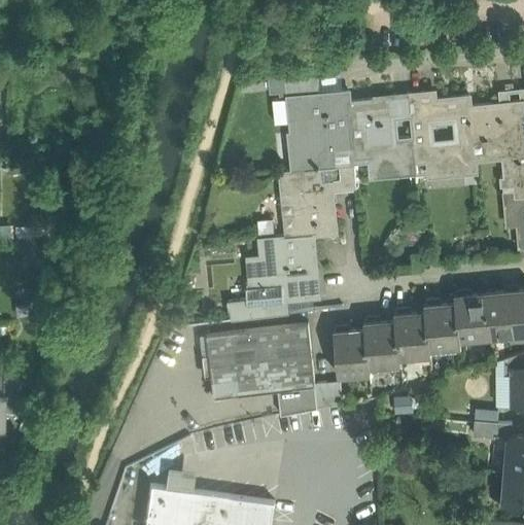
[(73,70),(63,69),(62,78),(72,79),(73,70)]
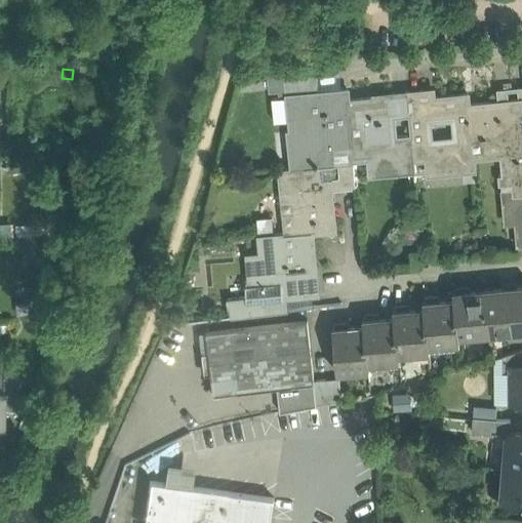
[(267,92),(282,89),(280,75),(265,77),(267,92)]
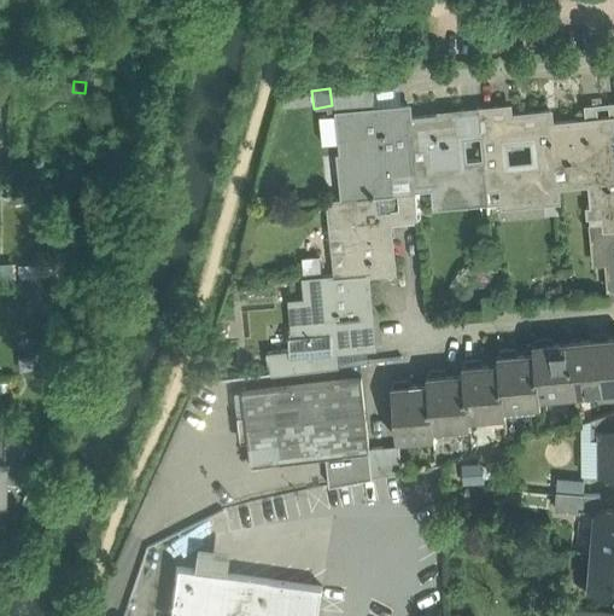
[(360,88),(332,91),(333,114),(337,114),(362,111),(360,88)]
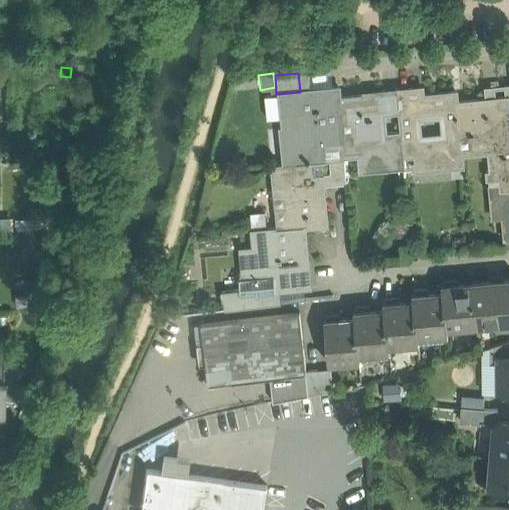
[(335,89),(312,91),(312,93),(300,94),(300,92),(279,94),(282,130),(289,129),(292,165),(308,164),(324,162),(322,142),(332,141),(332,144),(341,144),(336,98),(335,89)]
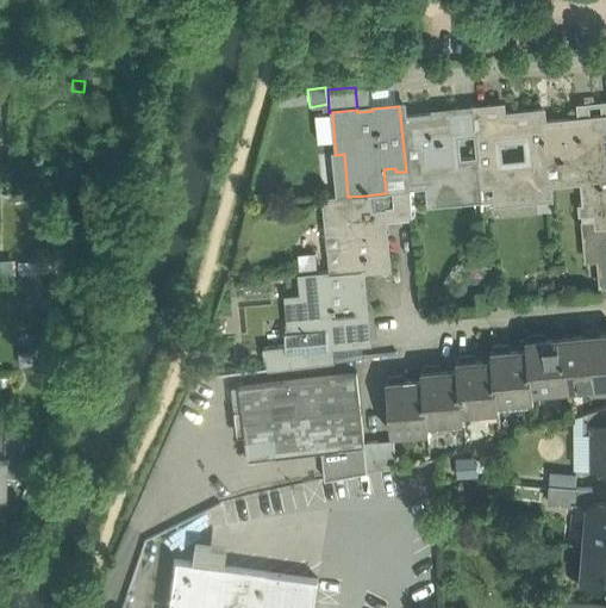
[(487,107),(469,109),(472,134),(489,132),(487,117),(487,107)]
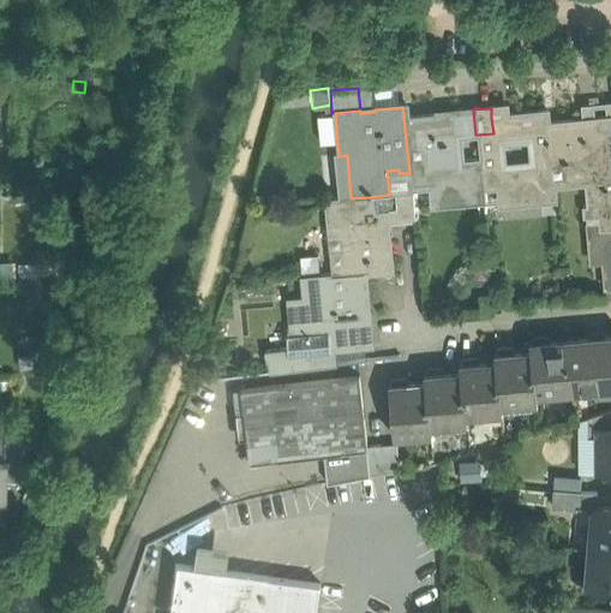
[(478,160),(457,161),(455,138),(475,136),(475,135),(473,109),(455,111),(455,113),(403,118),(409,173),(411,189),(429,186),(430,196),(459,192),(459,197),(481,196),(481,190),(478,160)]
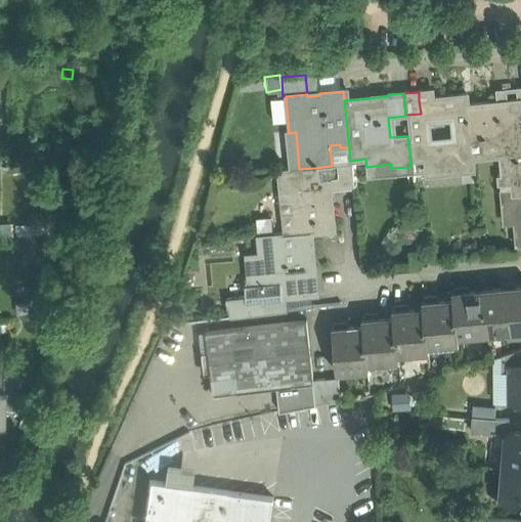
[(465,95),(419,100),(421,114),(405,115),(405,116),(407,136),(410,162),(424,160),(425,167),(439,166),(440,173),(472,170),(469,143),(465,106),(466,106),(465,95)]
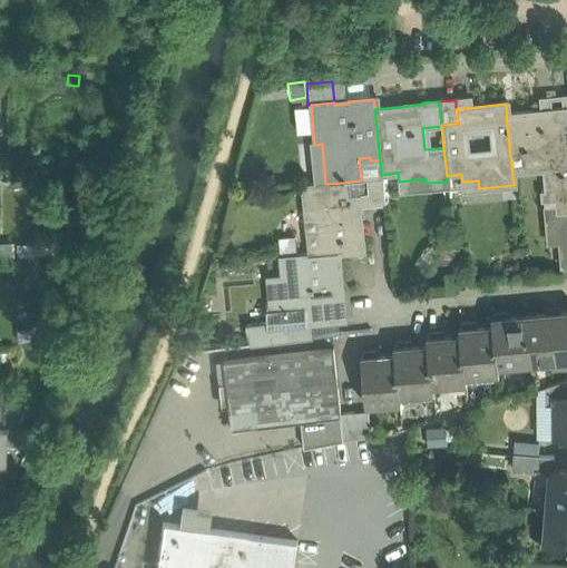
[(566,153),(566,136),(566,120),(561,121),(560,110),(507,116),(506,116),(510,156),(520,155),(521,163),(541,160),(545,193),(560,192),(561,206),(561,207),(566,206),(566,153)]
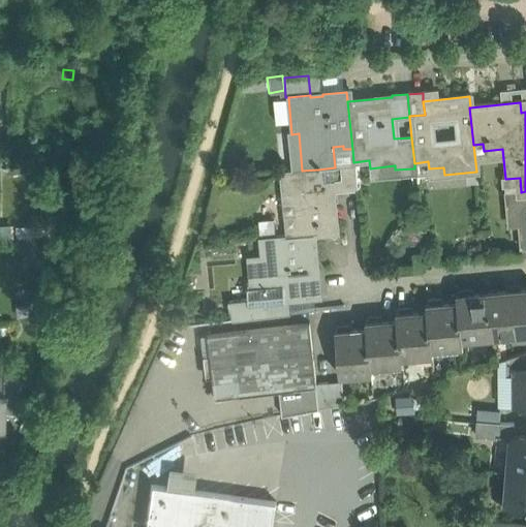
[(353,166),(339,167),(340,181),(341,192),(356,191),(353,166)]
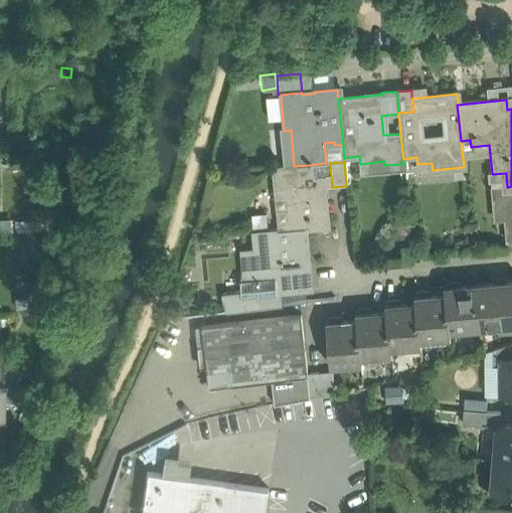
[(294,166),(272,169),(274,189),(282,188),(286,230),(304,229),(326,227),(323,188),(332,187),(331,176),(311,178),(310,165),(294,166)]
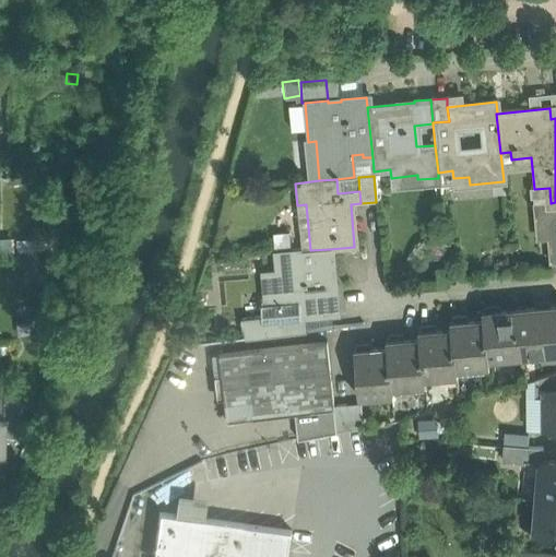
[(555,202),(551,203),(551,202),(533,203),(536,239),(553,238),(555,262),(555,261),(555,202)]
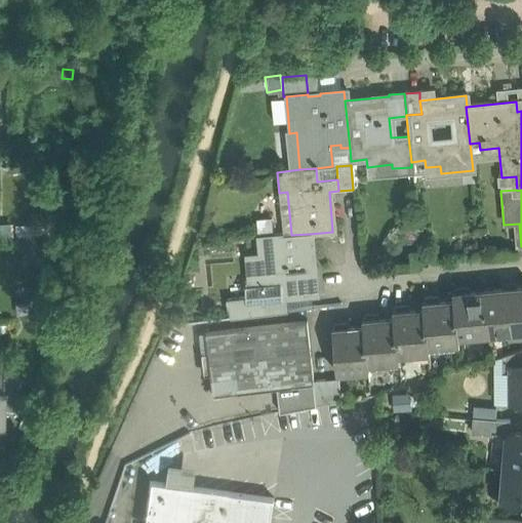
[(255,218),(256,234),(282,232),(281,216),(255,218)]
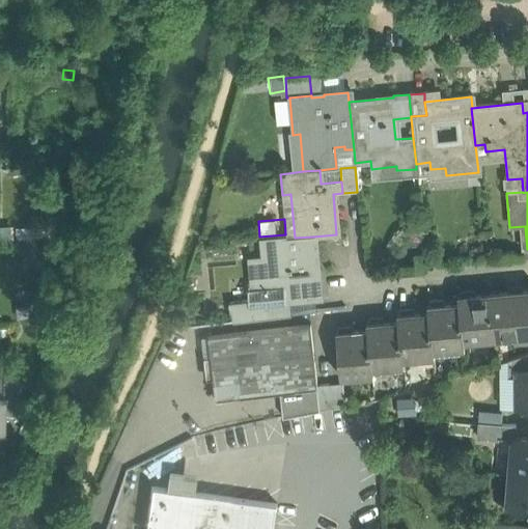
[(295,238),(262,241),(265,258),(254,259),(257,289),(245,289),(246,302),(247,307),(283,303),(283,300),(296,299),(297,302),(317,300),(313,267),(316,267),(313,237),(295,238)]
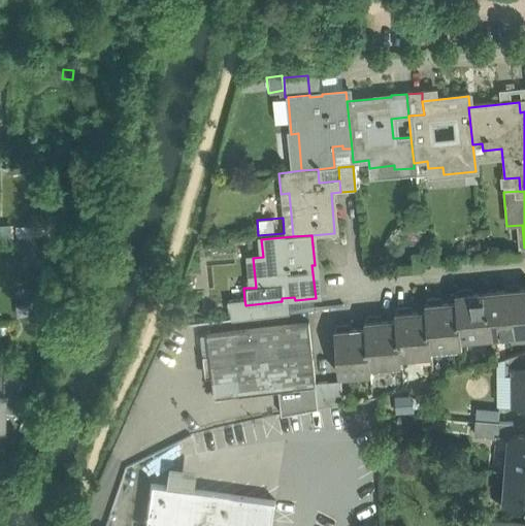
[(524,289),(487,293),(486,292),(485,292),(489,339),(490,339),(489,329),(509,327),(510,340),(524,338),(524,289)]
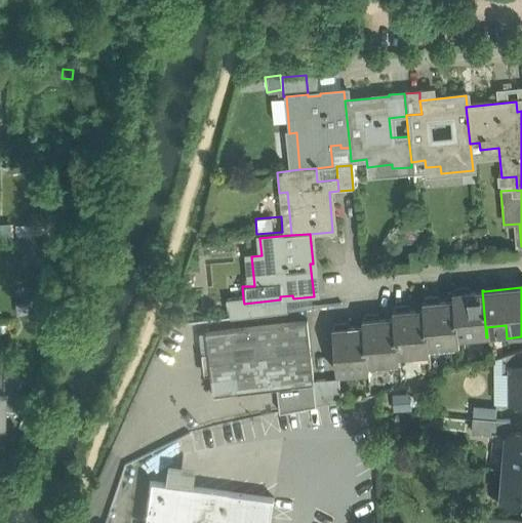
[(481,291),(452,294),(452,292),(451,292),(456,346),(457,346),(456,334),(485,331),(486,337),(482,290),(481,290),(481,291)]
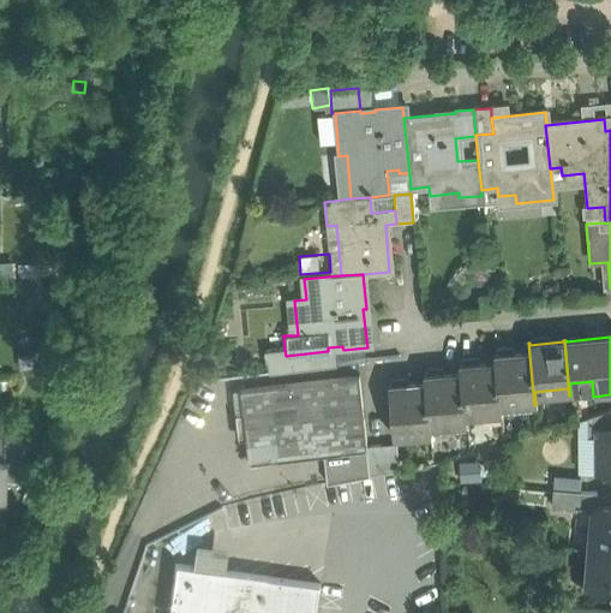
[(528,352),(495,356),(495,353),(493,353),(499,416),(498,402),(533,399),(533,405),(534,405),(528,343),(527,344),(528,352)]
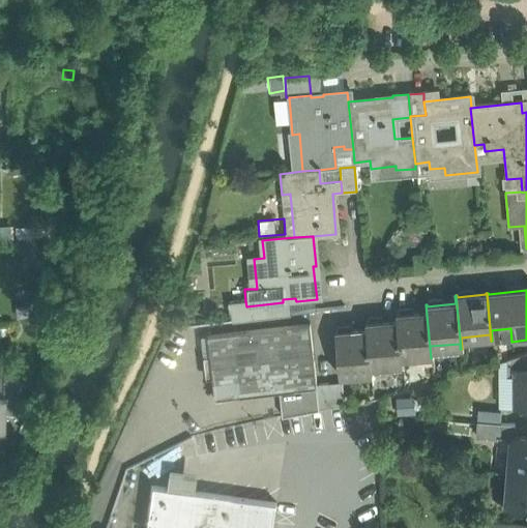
[(245,301),(227,303),(229,323),(245,321),(243,306),(246,306),(245,301)]
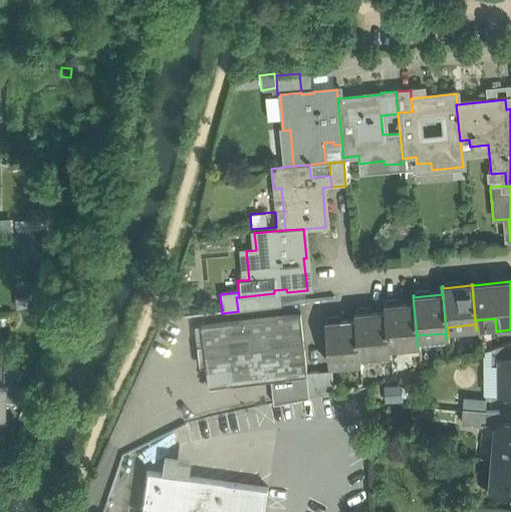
[(239,297),(236,297),(238,311),(277,306),(275,293),(274,293),(239,297)]
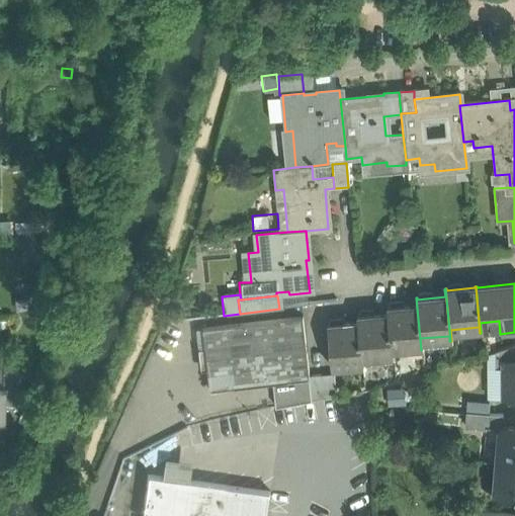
[(416,306),(388,309),(387,308),(391,359),(392,359),(391,347),(419,344),(420,350),(421,350),(416,297),(415,297),(416,306)]
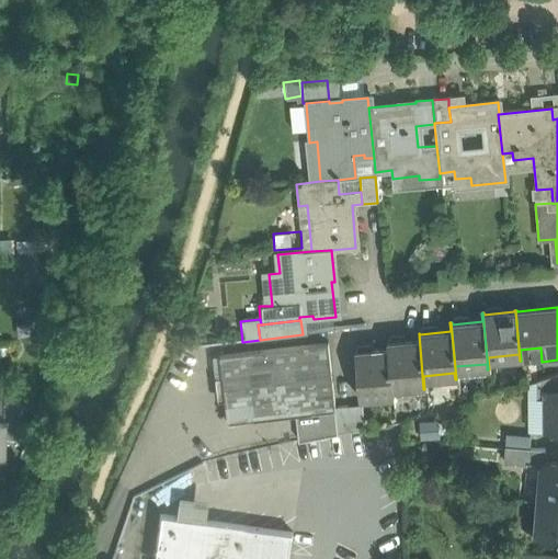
[(418,341),(387,343),(387,342),(386,342),(391,398),(393,398),(391,386),(422,383),(422,389),(423,389),(419,333),(418,333),(418,341)]
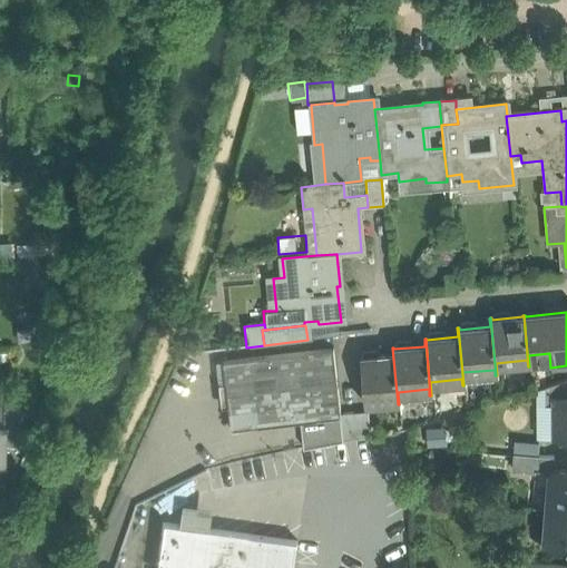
[(392,356),(360,360),(360,358),(359,358),(363,408),(365,408),(364,401),(397,398),(397,404),(398,404),(392,348),(391,348),(392,356)]
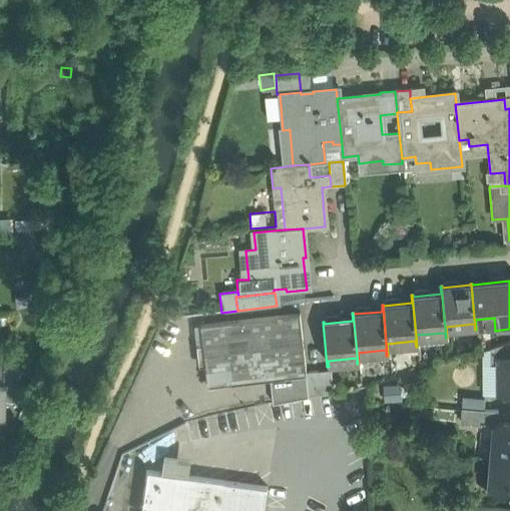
[(298,316),(197,328),(204,388),(269,381),(304,377),(305,377),(305,374),(298,316)]
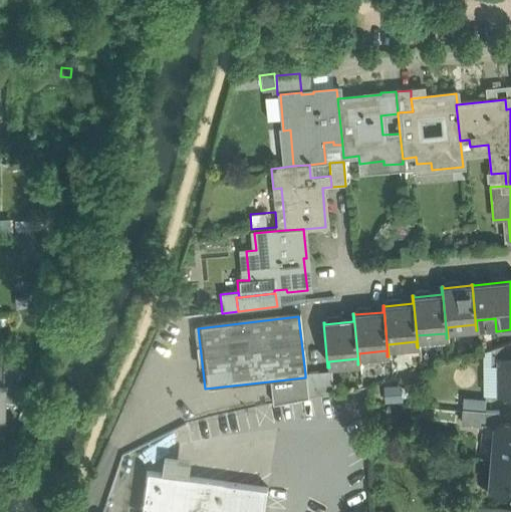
[(510,342),(489,350),(489,366),(498,366),(498,359),(510,359),(510,342)]
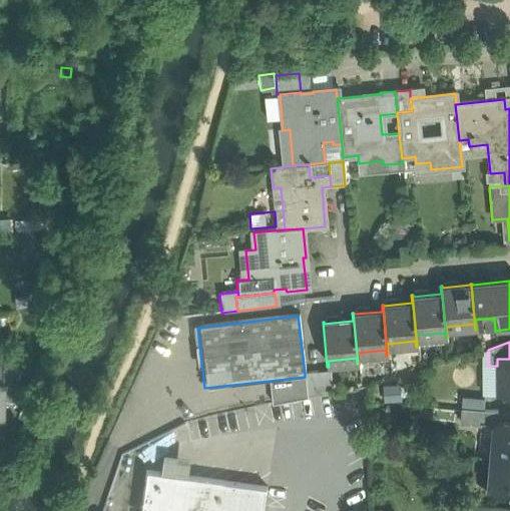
[(509,359),(497,359),(497,366),(497,396),(502,401),(509,401),(509,359)]
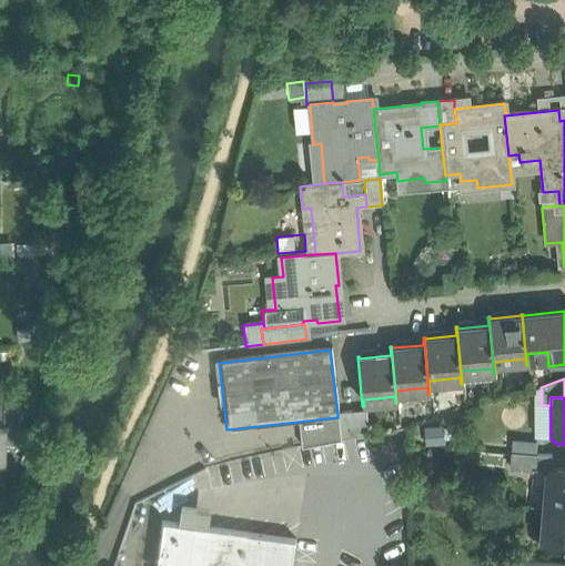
[(365,412),(351,413),(353,438),(366,436),(365,412)]
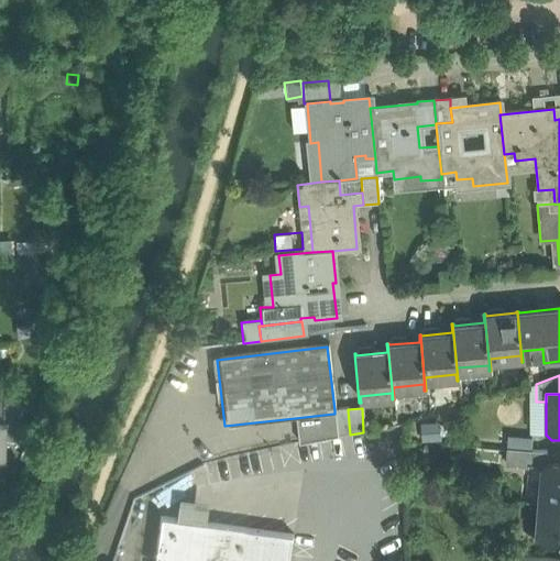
[(348,409),(335,410),(335,414),(333,414),(337,438),(350,435),(348,409)]
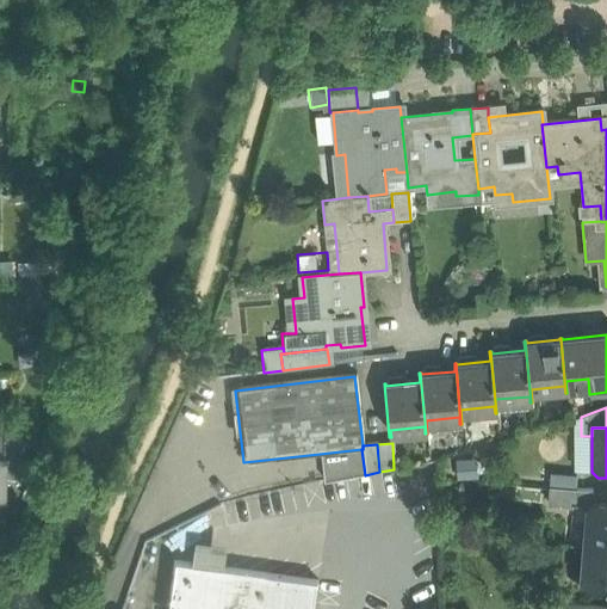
[(361,449),(320,454),(322,483),(365,475),(361,449)]
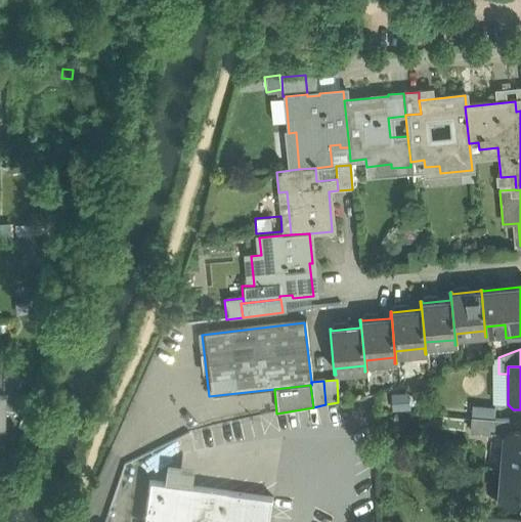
[(507,422),(470,419),(469,432),(504,435),(505,434),(506,434),(507,422)]
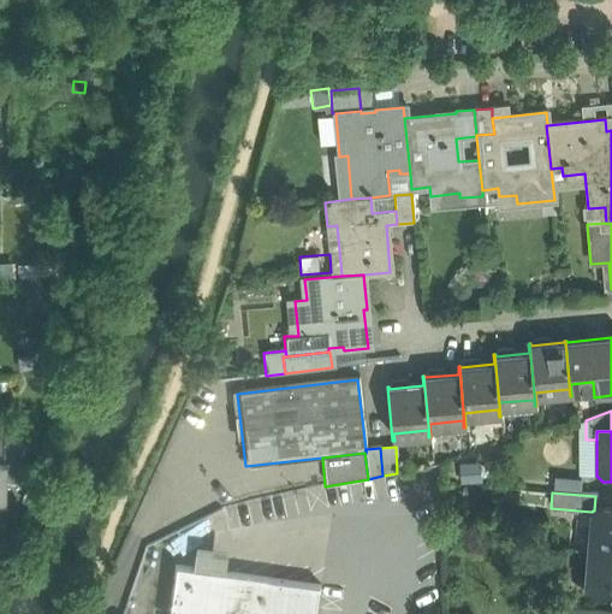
[(611,512),(594,511),(593,511),(592,512),(589,551),(611,553),(611,512)]
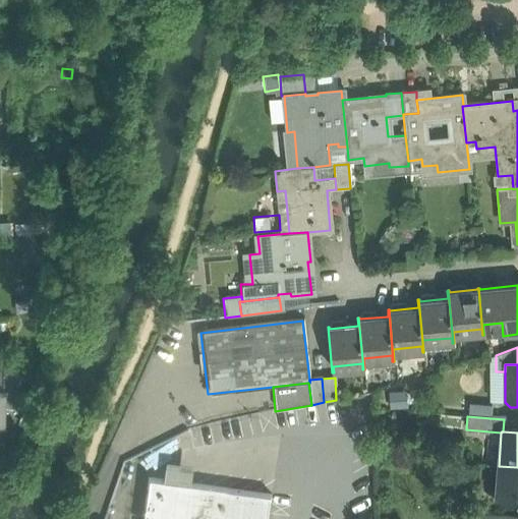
[(517,467),(499,466),(496,498),(516,500),(516,501),(517,501),(517,467)]
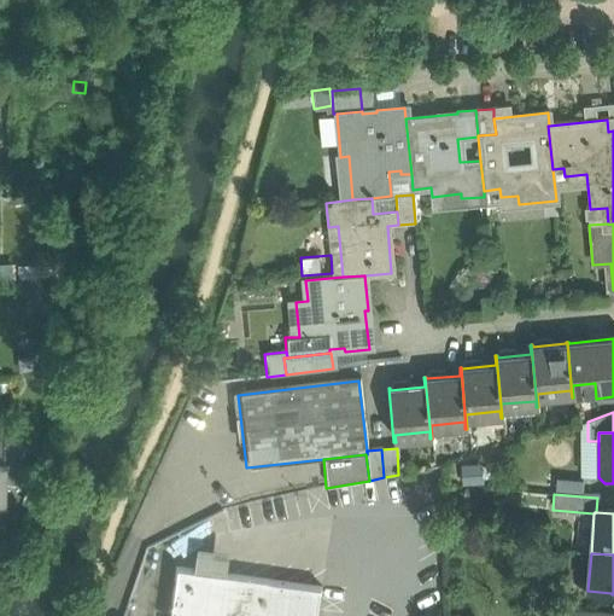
[(217,574),(173,568),(164,615),(314,615),(319,588),(217,574)]
